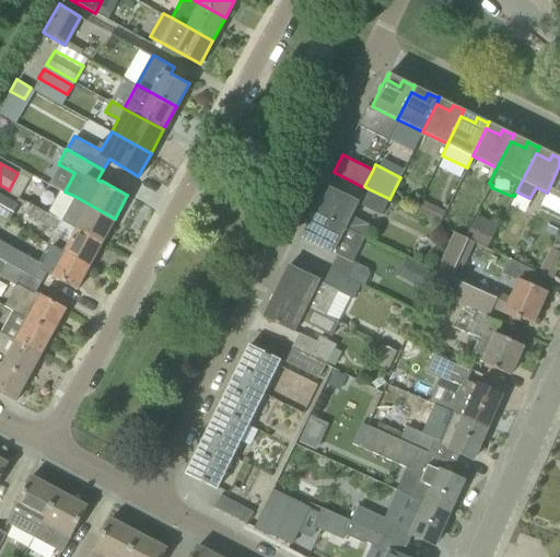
[(538,208),(559,218),(559,165),(547,193),(538,208)]
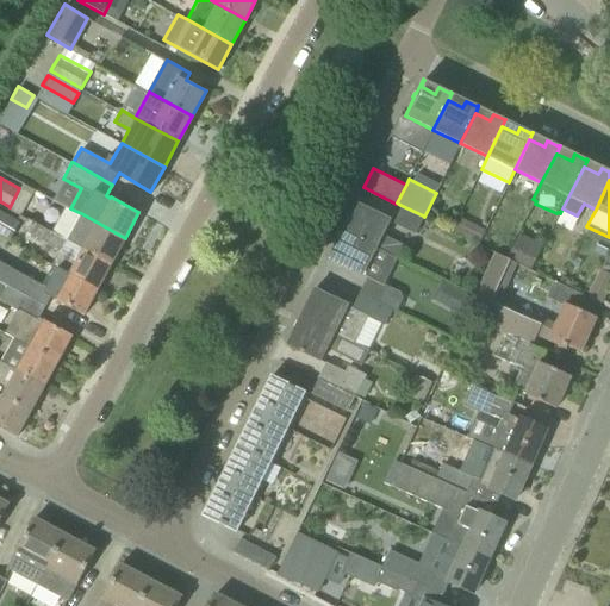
[(356,201),(342,230),(394,257),(402,243),(383,233),(390,218),(356,201)]
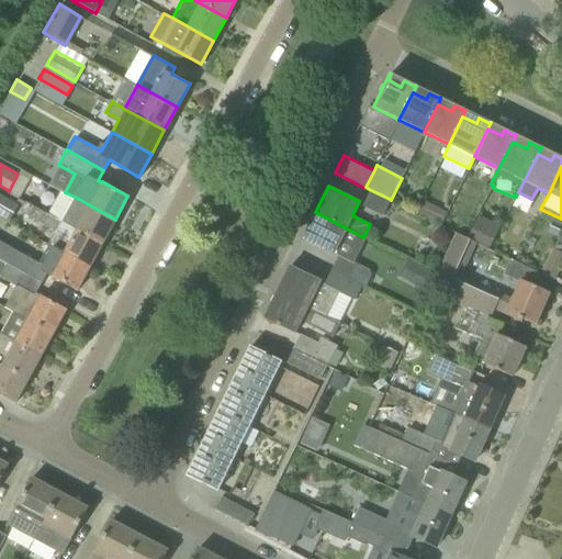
[(390,199),(369,189),(361,204),(381,215),(390,199)]
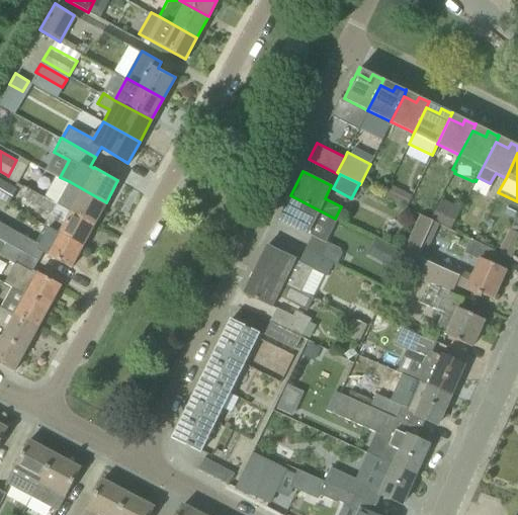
[(0,198),(7,203),(16,187),(0,178),(0,198)]
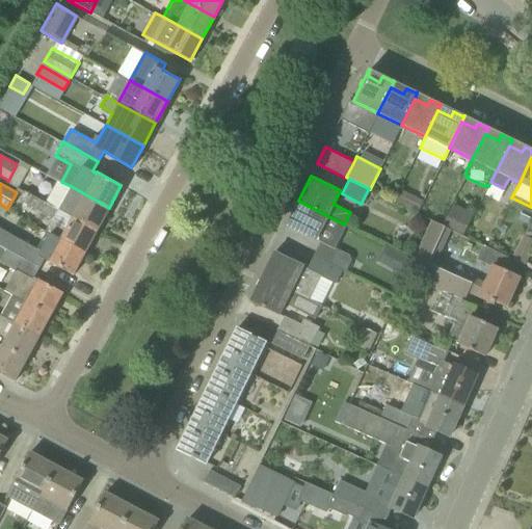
[(97,230),(109,208),(71,186),(59,209),(97,230)]
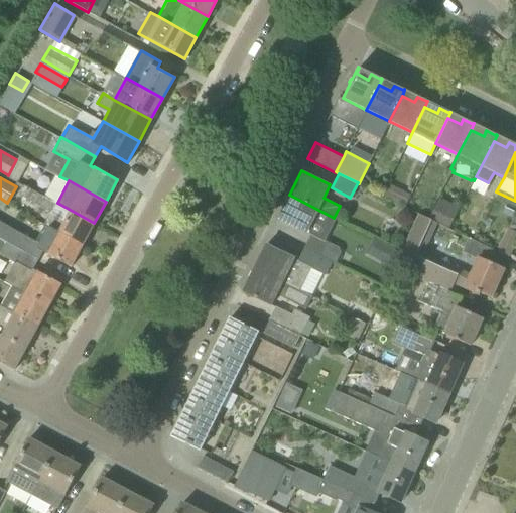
[(392,180),(385,195),(404,204),(411,189),(392,180)]
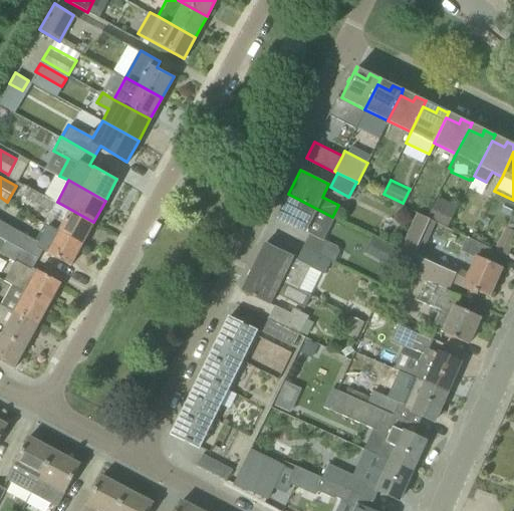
[(82,243),(93,222),(57,202),(24,183),(19,192),(50,209),(44,222),(82,243)]
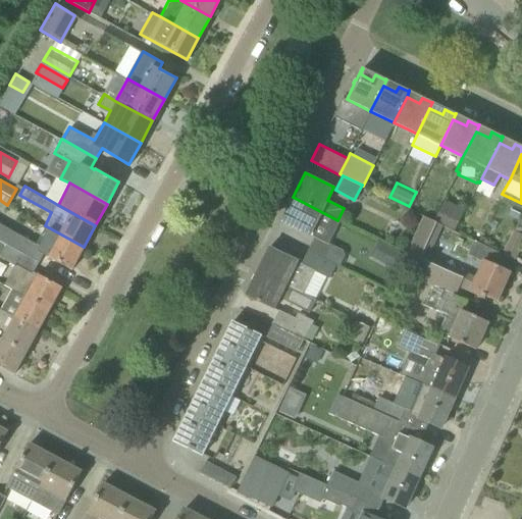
[(343,249),(332,245),(328,243),(338,220),(337,220),(293,197),(281,220),(310,235),(311,234),(314,236),(307,249),(335,264),(338,265),(344,255),(343,249)]
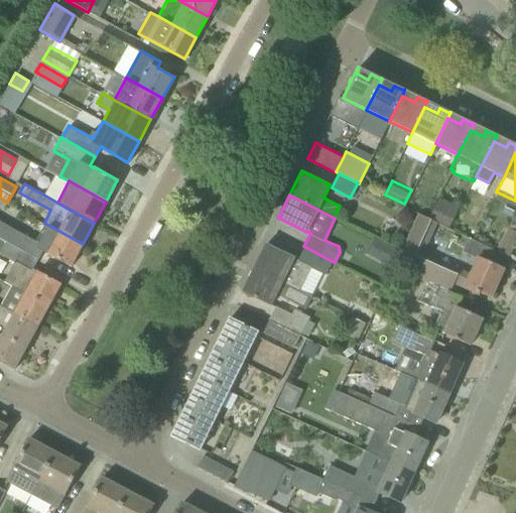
[(439,197),(432,211),(431,210),(428,217),(437,222),(448,228),(459,207),(439,197)]
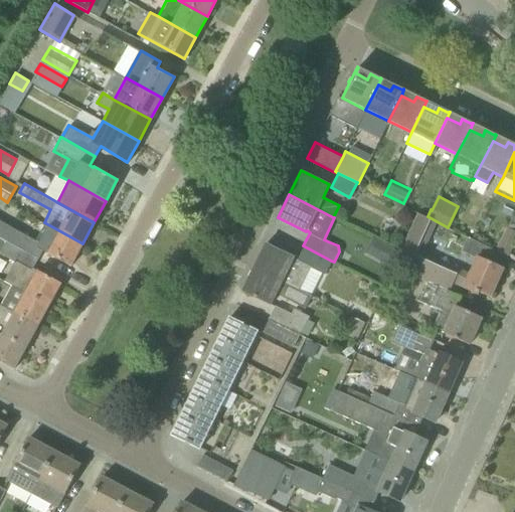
[(514,208),(510,218),(511,219),(507,226),(506,225),(495,249),(507,256),(514,239),(514,208)]
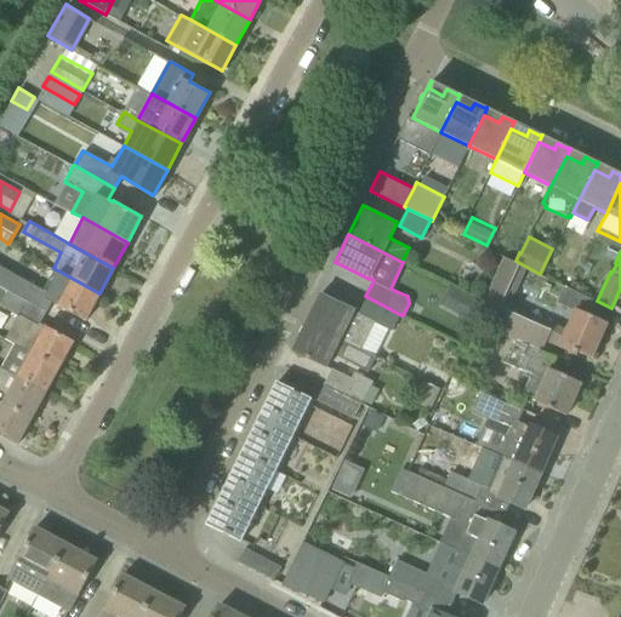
[(474,320),(511,338),(542,353),(547,340),(559,344),(558,347),(576,353),(577,350),(592,356),(607,321),(579,309),(586,296),(563,285),(556,302),(575,310),(567,329),(511,304),(527,267),(516,261),(502,256),(474,320)]
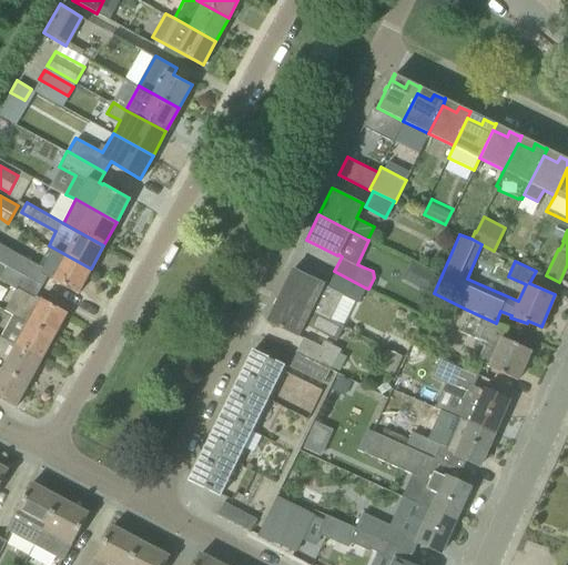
[(0,261),(6,265),(41,285),(47,274),(78,292),(91,269),(49,245),(48,244),(38,262),(0,240),(0,261)]
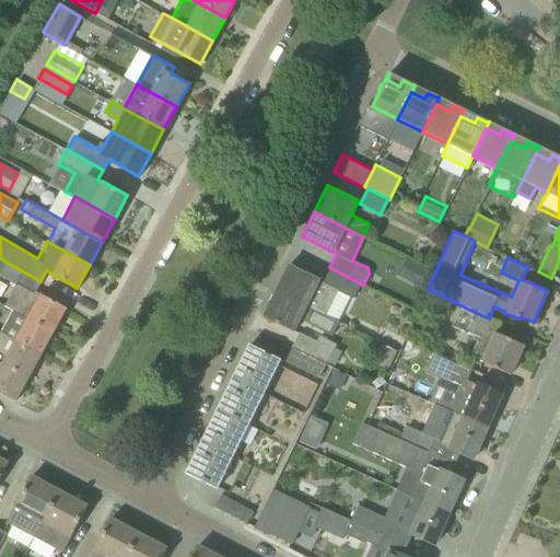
[(35,291),(41,281),(6,262),(0,270),(0,276),(14,283),(3,304),(13,310),(26,317),(27,316),(54,331),(66,308),(41,292),(39,293),(35,291)]
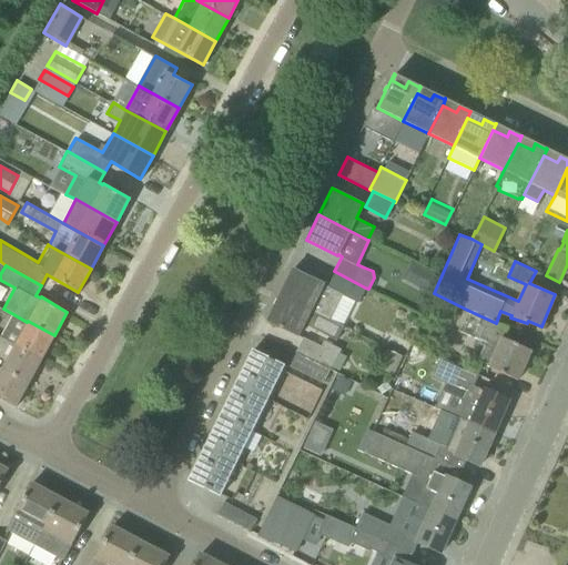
[(280,294),(343,324),(355,301),(357,302),(365,288),(334,271),(327,285),(324,283),(293,268),(280,294)]
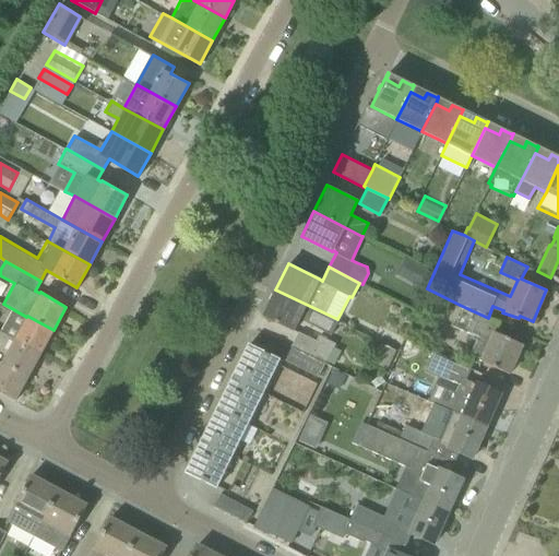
[(337,319),(275,290),(262,315),(294,330),(300,318),(332,333),(339,319),(337,319)]
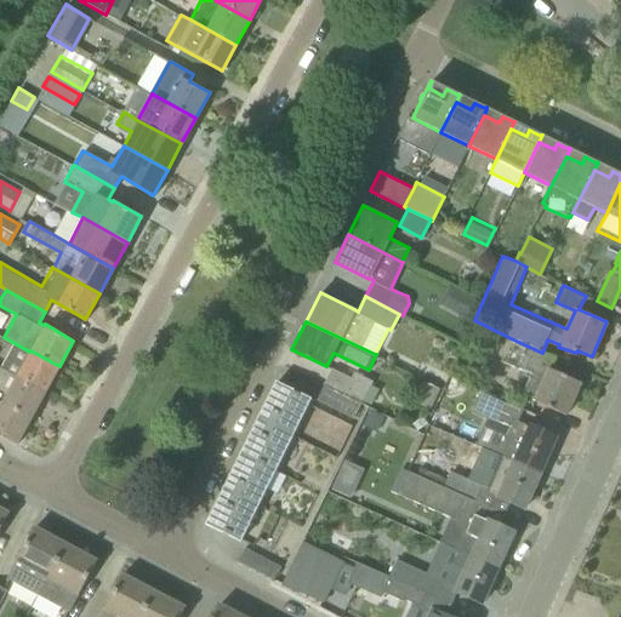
[(554,358),(542,353),(511,338),(501,360),(530,373),(522,394),(565,413),(567,411),(568,411),(579,388),(577,387),(580,381),(551,367),(554,358)]
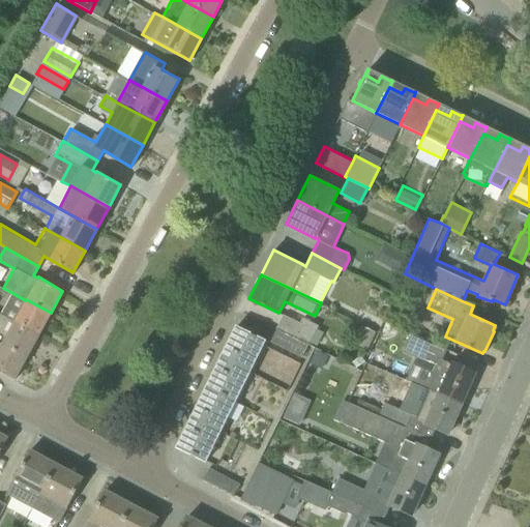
[(38,334),(51,313),(26,299),(25,300),(12,293),(1,314),(13,321),(38,334)]
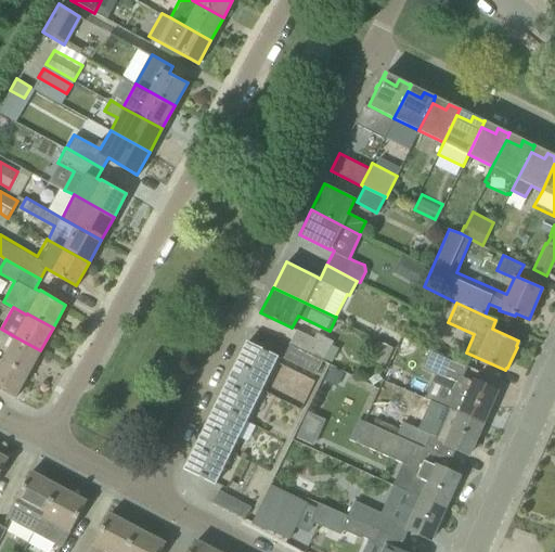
[(288,344),(297,348),(305,351),(314,356),(322,360),(333,339),(314,331),(312,335),(295,326),(286,343),(288,344)]
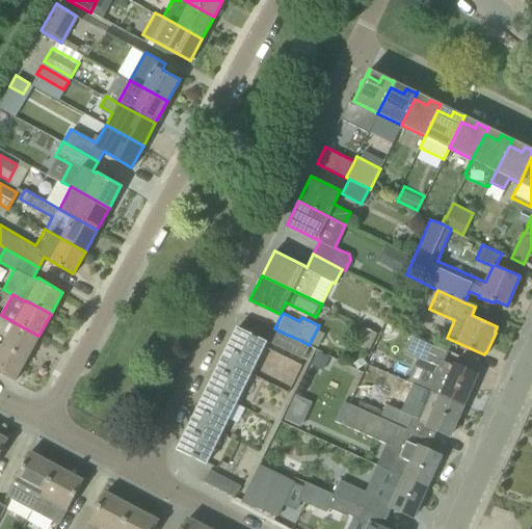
[(26,358),(38,336),(14,322),(2,345),(26,358)]
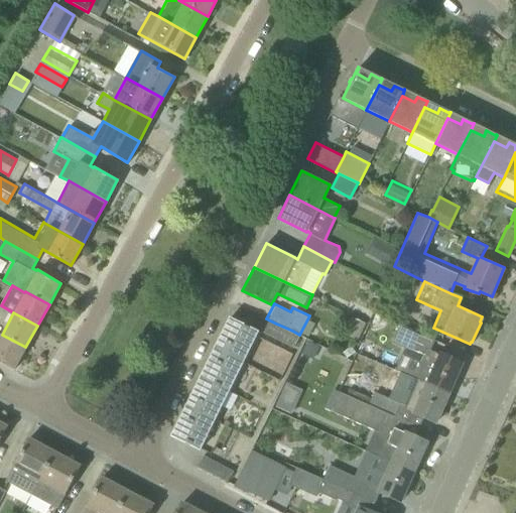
[(229,317),(201,376),(229,390),(258,332),(229,317)]
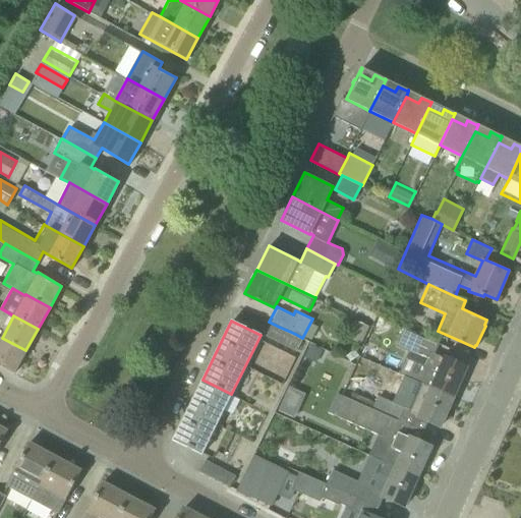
[(279,327),(271,323),(265,334),(273,338),(279,327)]
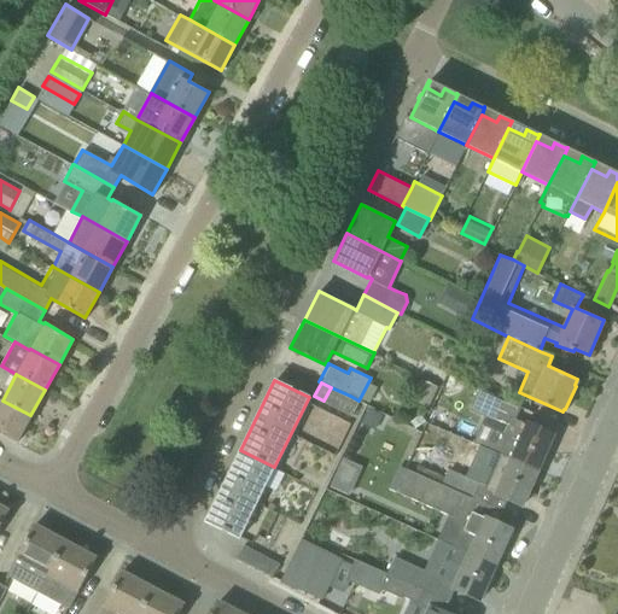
[(331,387),(324,401),(332,405),(339,391),(331,387)]
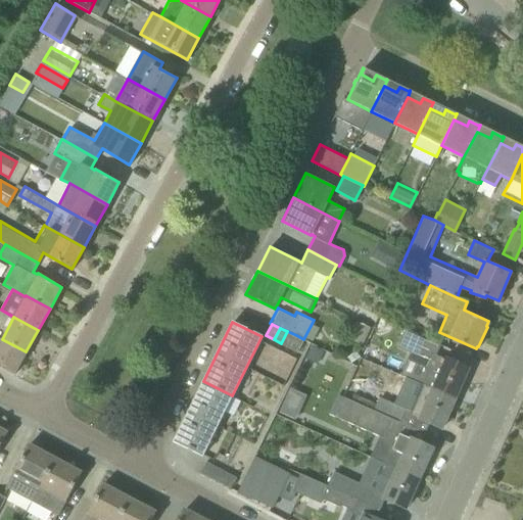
[(287,331),(281,343),(290,347),(296,335),(287,331)]
